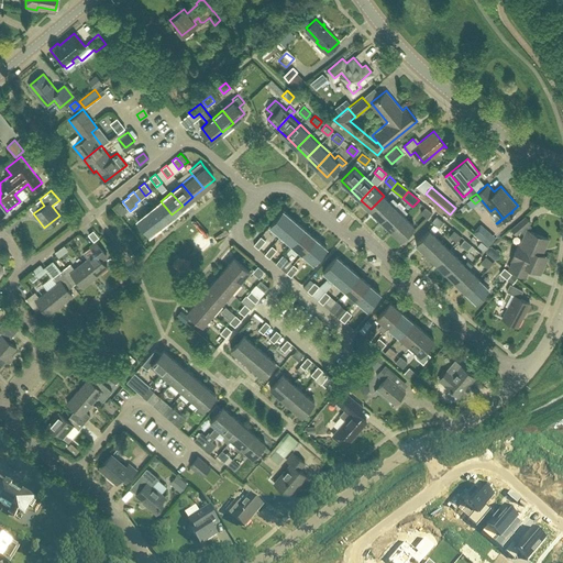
[(371,209),(381,219),(394,206),(384,196),(371,209)]
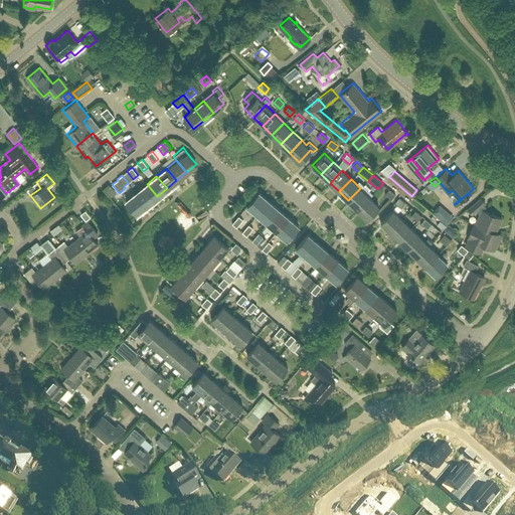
[(289,183),(286,187),(294,192),(296,188),(289,183)]
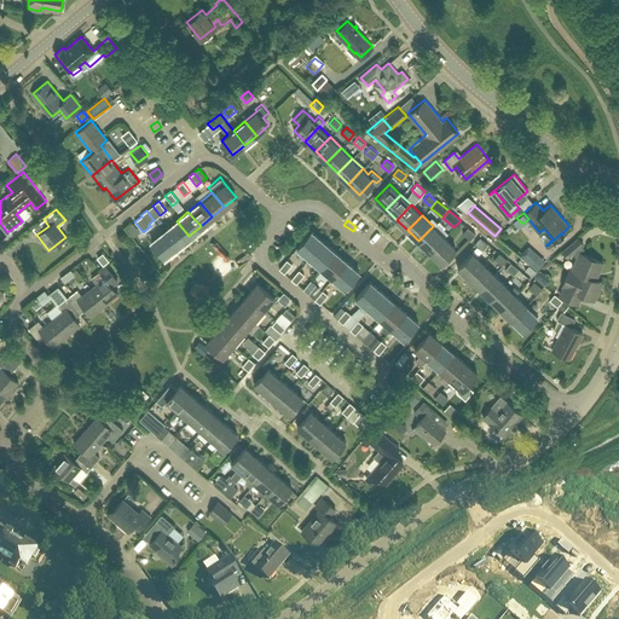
[(165,231),(177,246),(189,236),(177,221),(165,231)]
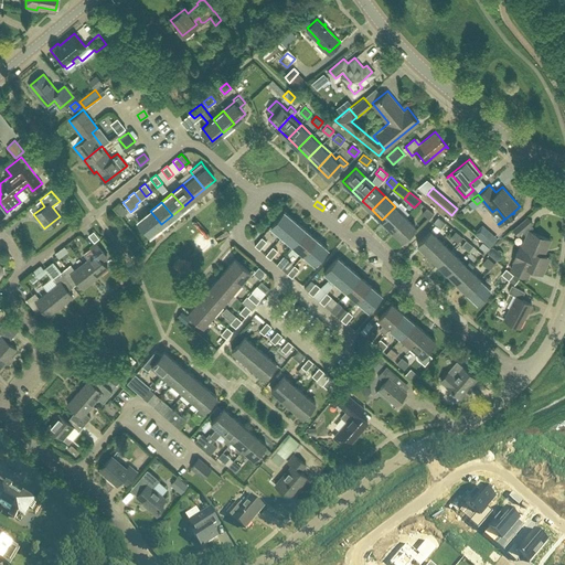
[(382,220),(392,230),(405,216),(395,206),(382,220)]
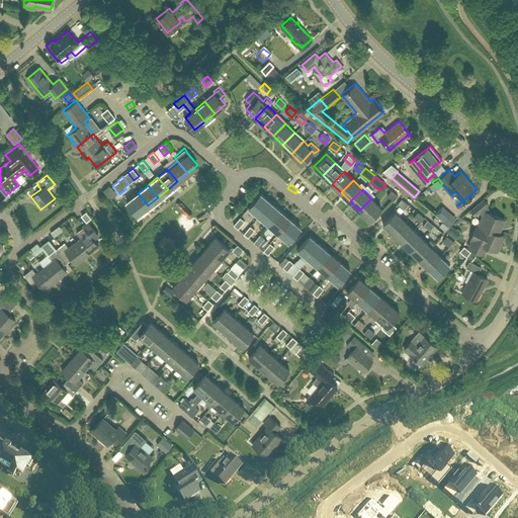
[(398,194),(391,189),(386,194),(394,199),(398,194)]
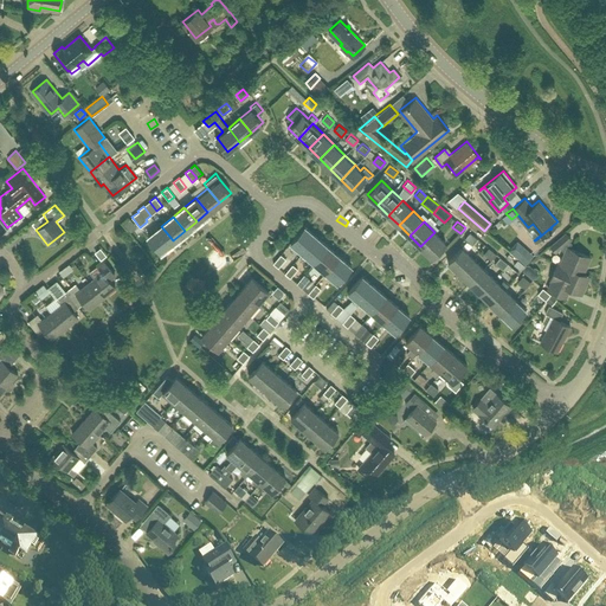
[(290,242),(302,252),(316,236),(304,225),(290,242)]
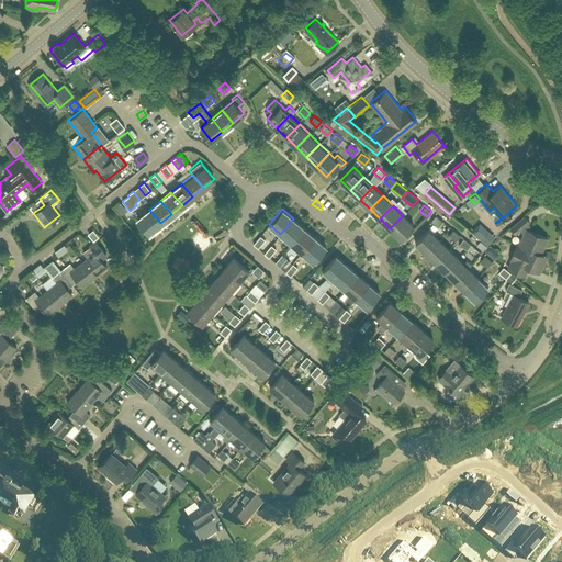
[(160,223),(149,210),(138,218),(149,233),(160,223)]
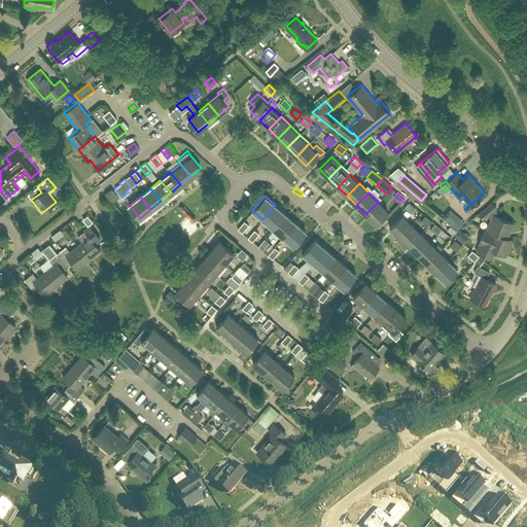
[(447,215),(453,212),(449,201),(442,204),(447,215)]
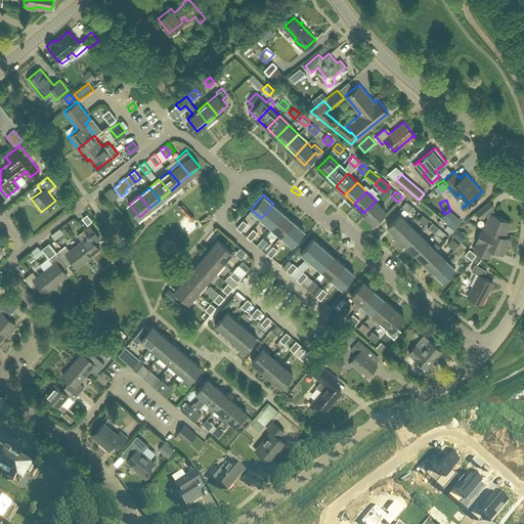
[(373,222),(385,210),(376,201),(363,213),(373,222)]
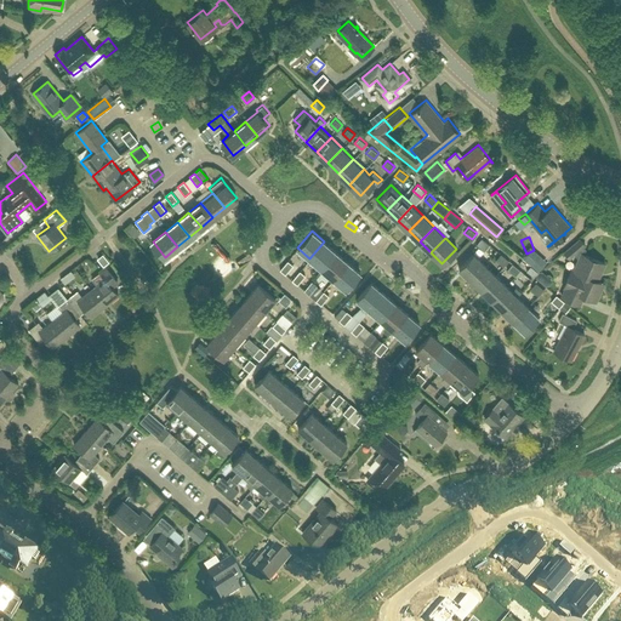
[(482,238),(476,244),(484,250),(489,244),(482,238)]
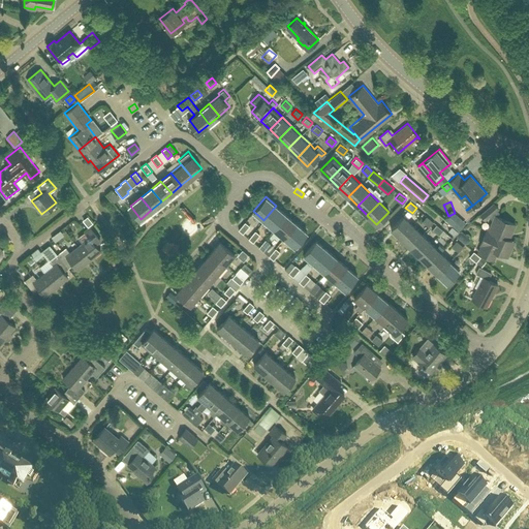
[(493,219),(489,228),(508,238),(515,223),(497,215),(499,211),(496,209),(498,208),(494,203),(480,213),(485,218),(489,215),(493,219)]
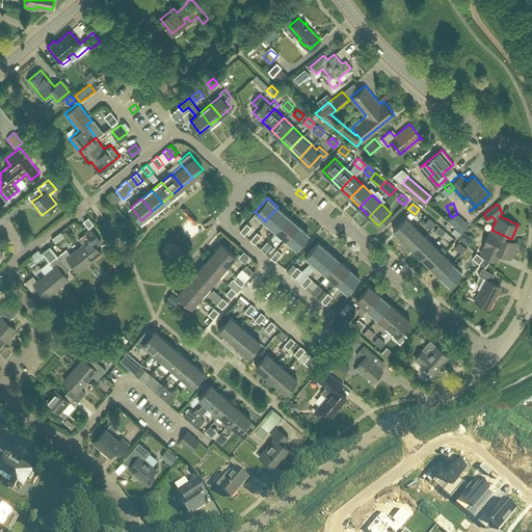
[(265,221),(275,230),(288,215),(277,207),(265,221)]
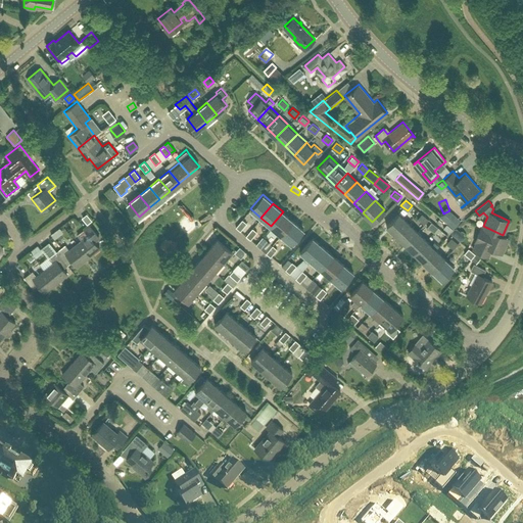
[(57,216),(64,210),(61,206),(54,211),(57,216)]
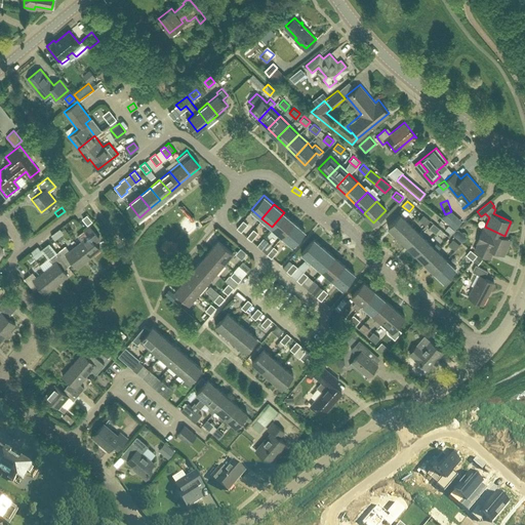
[(272,227),(282,236),(294,221),(284,212),(272,227)]
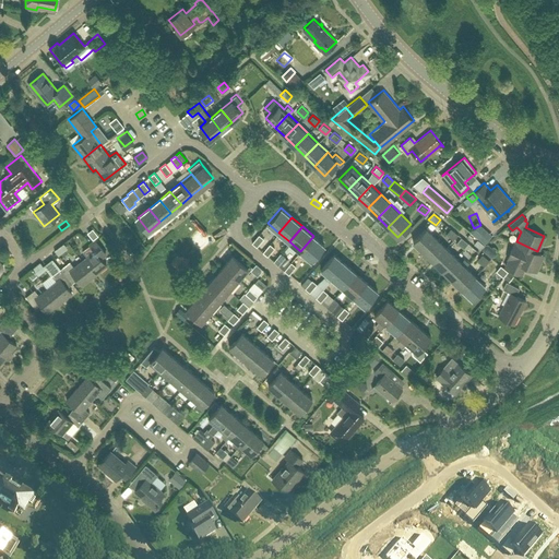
[(412,241),(423,251),(436,237),(425,227),(412,241)]
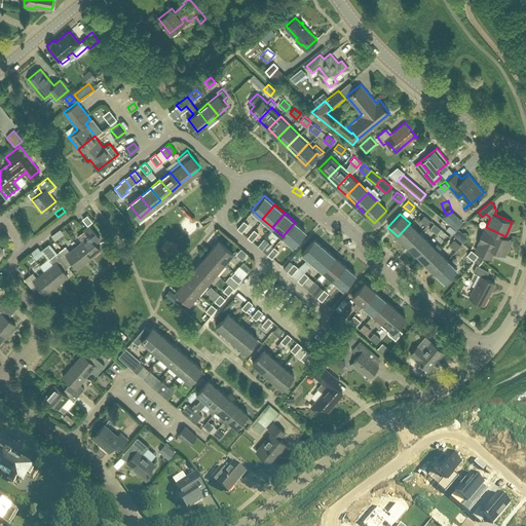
[(426,225),(430,220),(423,215),(419,220),(426,225)]
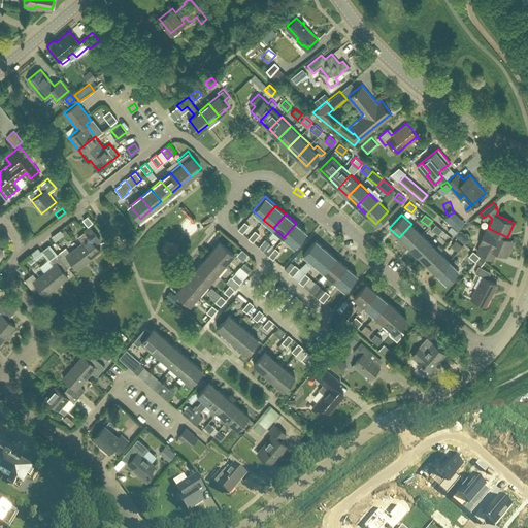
[(92,222),(87,217),(83,220),(88,225),(92,222)]
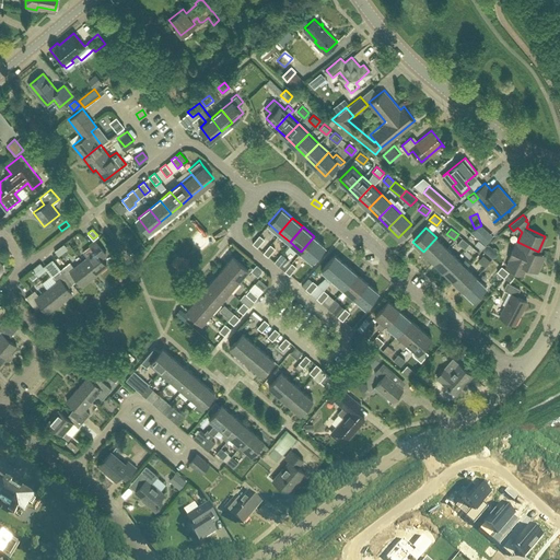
[(270,244),(264,238),(258,235),(252,243),(256,247),(263,253),(269,244),(270,244)]
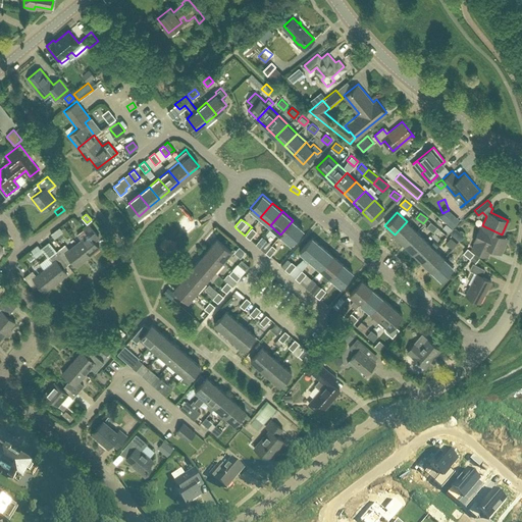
[(293,220),(280,235),(291,243),(303,228),(293,220)]
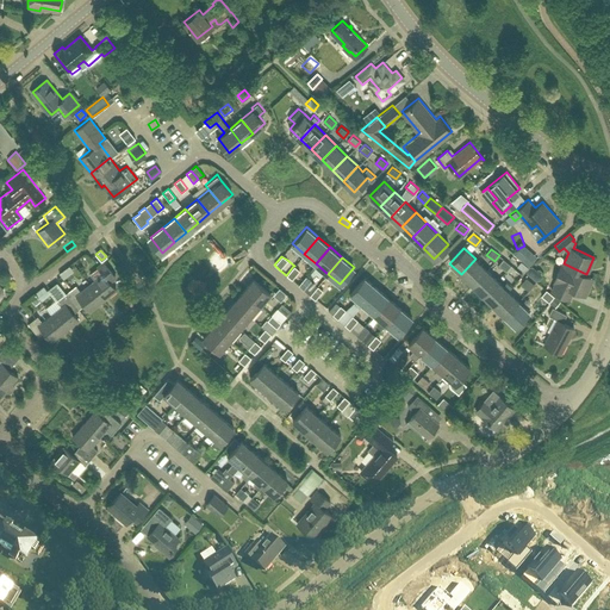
[(461,274),(472,284),(486,269),(475,259),(461,274)]
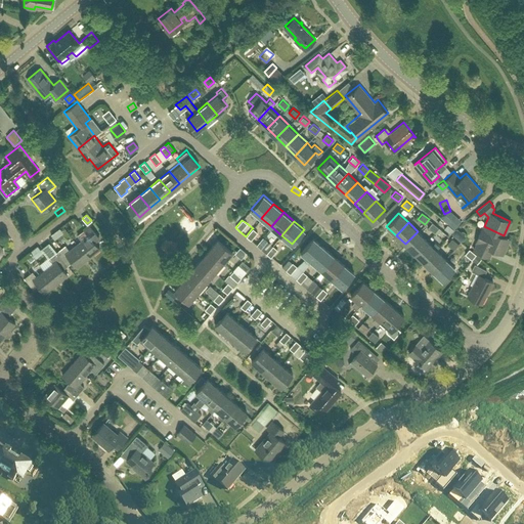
[(438,227),(432,222),(428,227),(434,232),(438,227)]
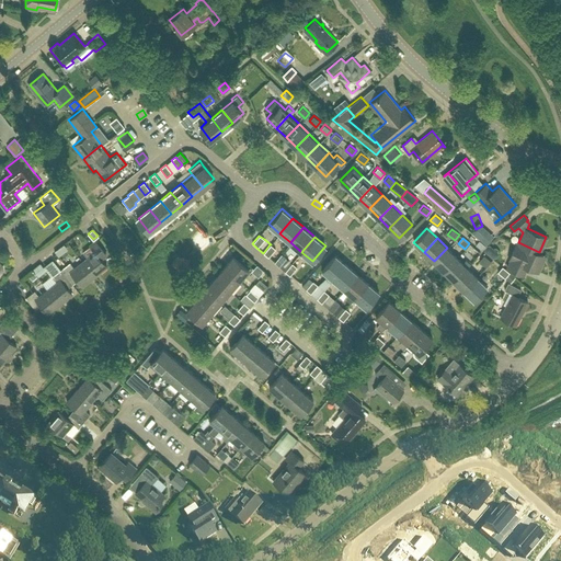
[(88,256),(82,261),(94,276),(106,266),(100,258),(104,253),(95,242),(83,251),(88,256)]
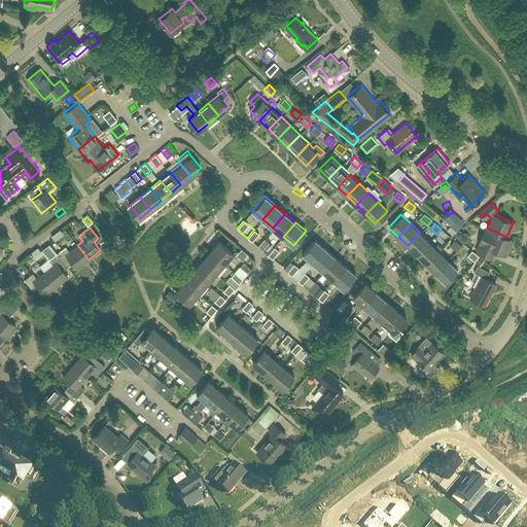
[(476,250),(487,255),(491,257),(494,249),(505,254),(512,239),(506,237),(487,227),(485,227),(478,243),(479,243),(476,250)]
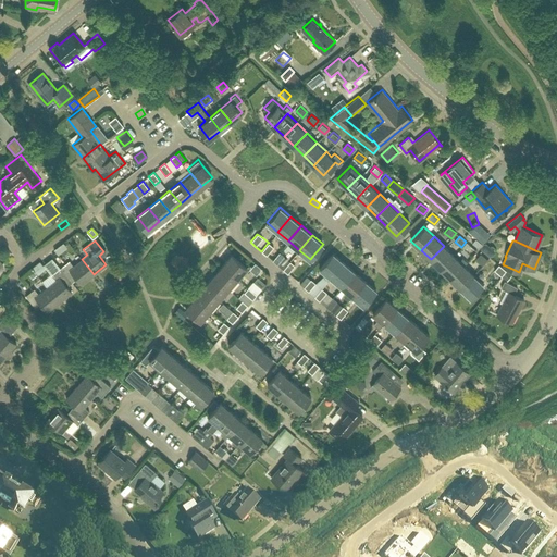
[(273,247),(268,243),(261,251),(265,255),(273,247)]
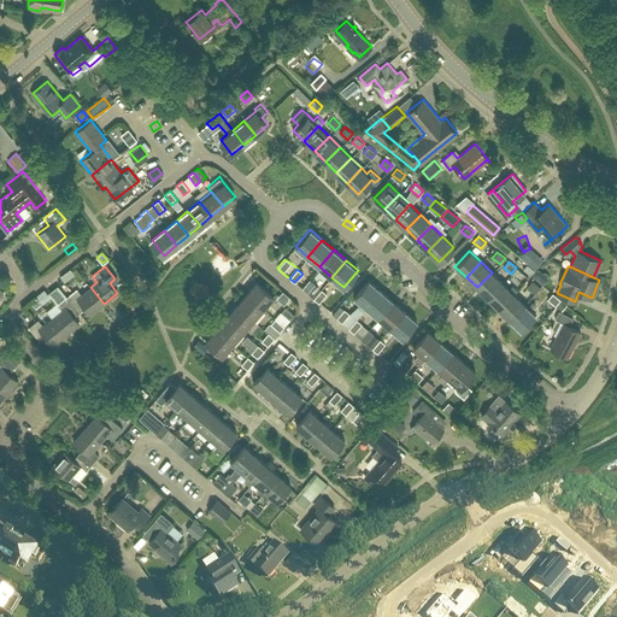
[(477,287),(488,298),(503,283),(492,272),(477,287)]
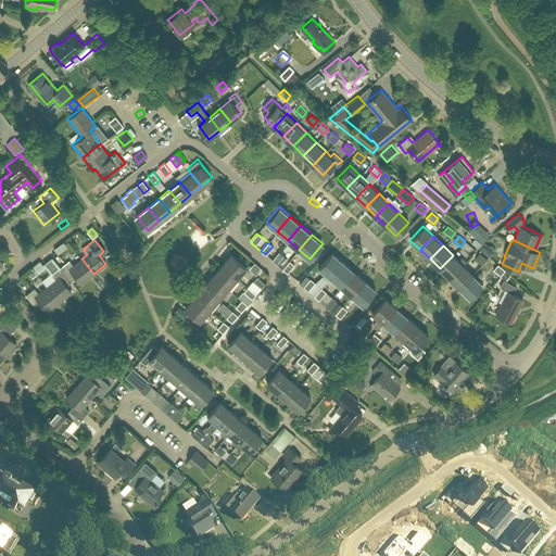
[(276,264),(283,255),(278,252),(272,260),(276,264)]
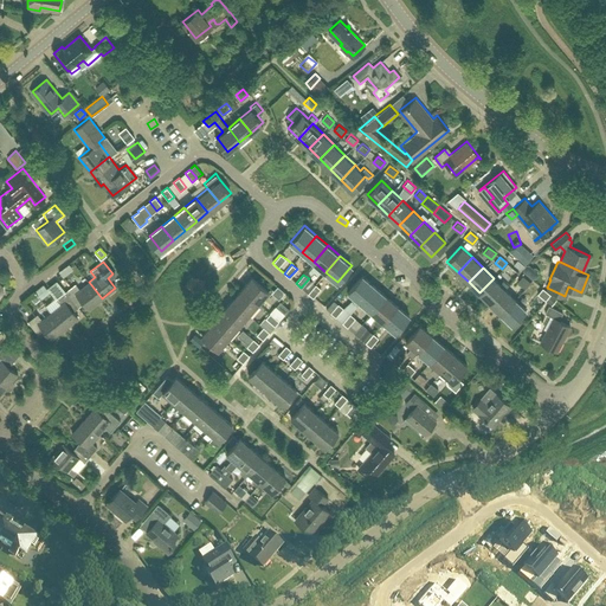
[(348,291),(360,302),(374,284),(362,275),(348,291)]
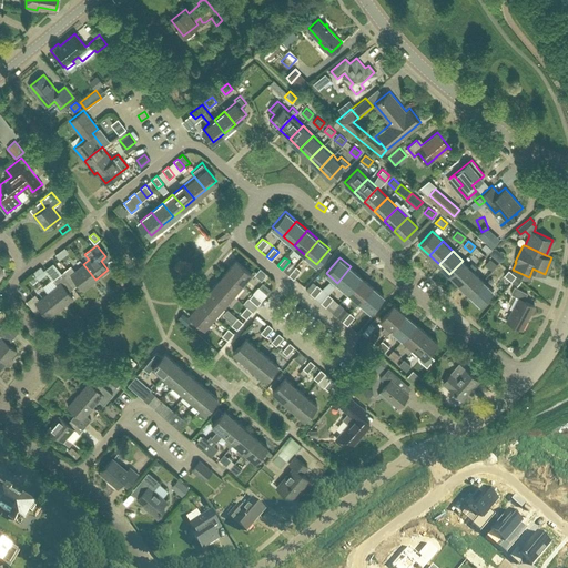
[(226,270),(242,283),(251,272),(235,259),(226,270)]
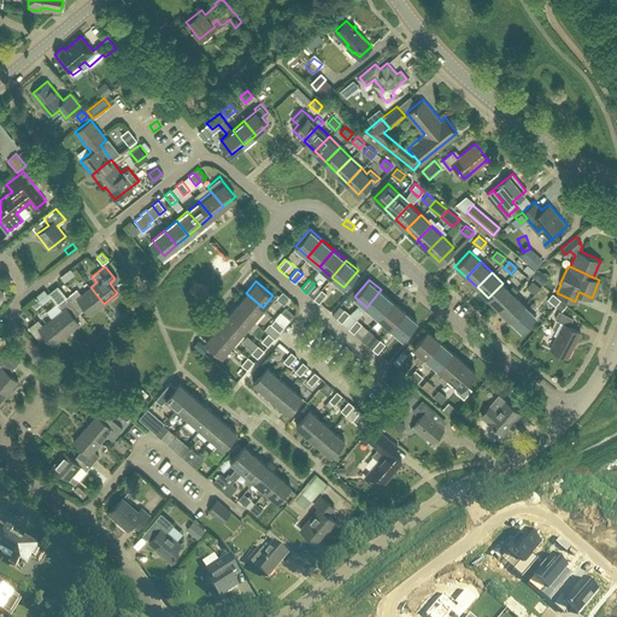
[(534,293),(539,287),(532,281),(527,287),(534,293)]
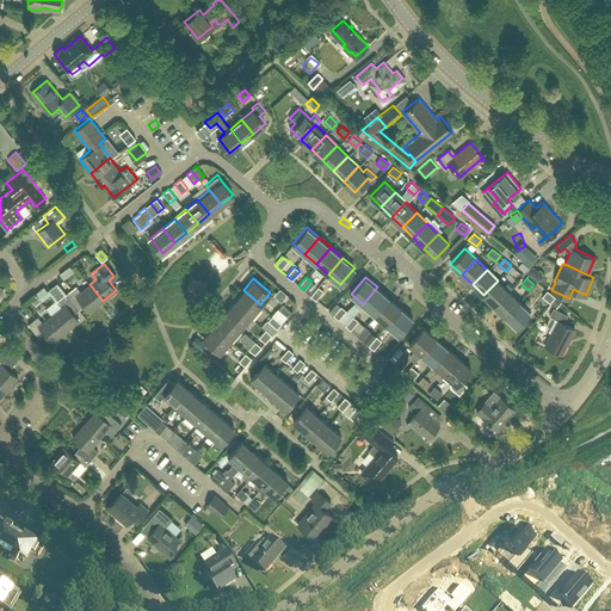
[(494,306),(508,291),(498,281),(483,295),(494,306)]
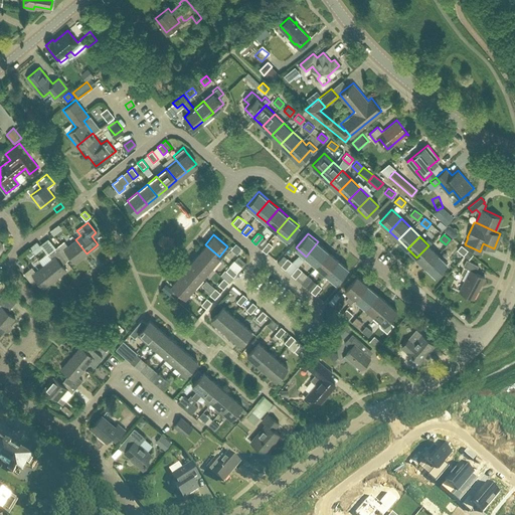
[(87,253),(75,239),(67,245),(64,240),(55,247),(64,259),(68,254),(75,263),(87,253)]
